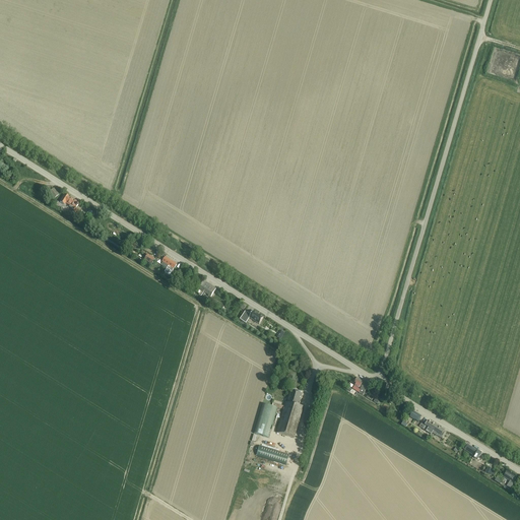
[(54,189),(49,193),(54,199),(59,195),(54,189)]
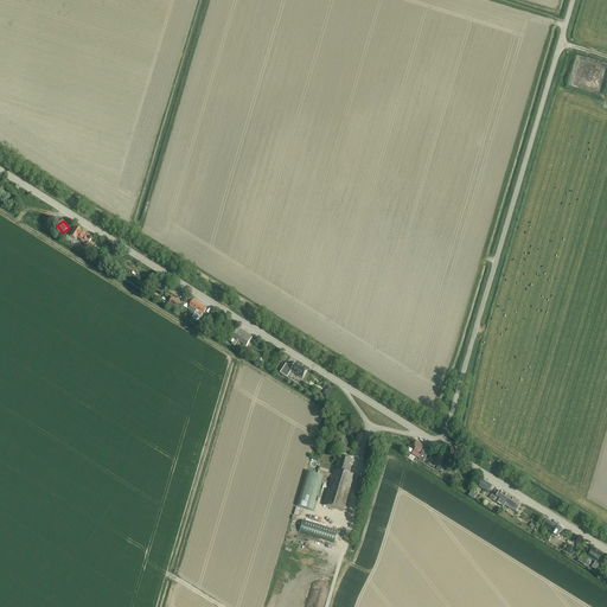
[(87,246),(84,249),(93,253),(96,247),(89,243),(89,242),(91,242),(91,241),(91,238),(93,237),(75,227),(69,237),(76,241),(77,238),(81,241),(81,242),(87,246)]
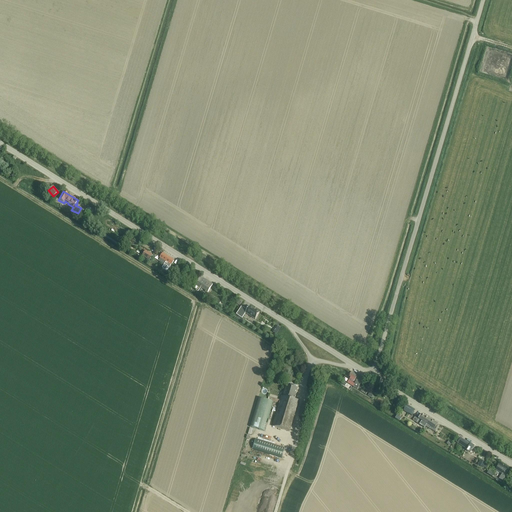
[(143,255),(142,257),(149,261),(153,255),(145,251),(145,252),(144,251),(142,254),(143,255)]
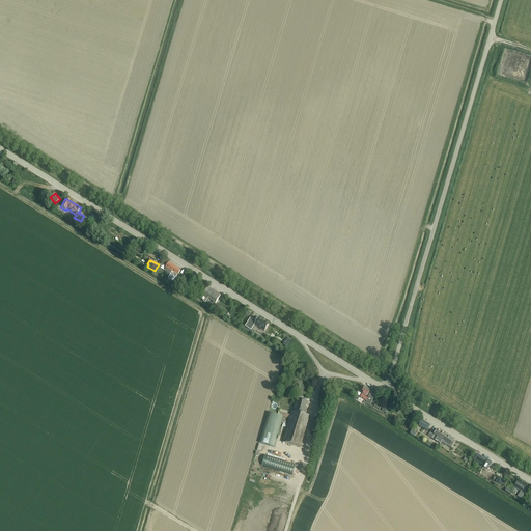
[(166,269),(165,271),(170,275),(168,278),(173,282),(177,275),(180,271),(169,262),(166,268),(166,269)]
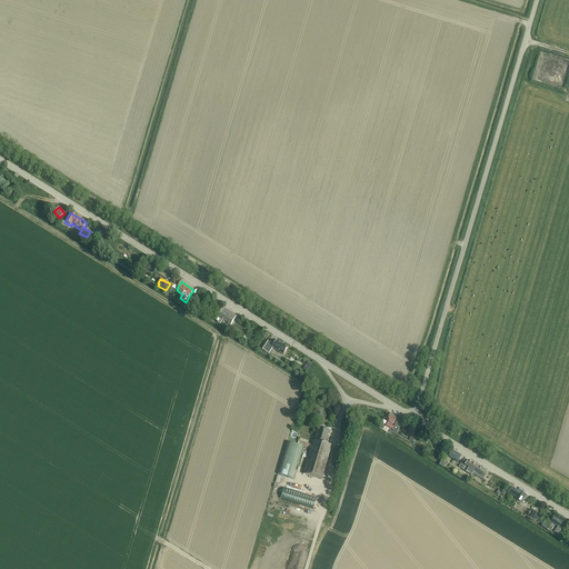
[(223,320),(229,311),(222,307),(215,320),(218,322),(217,322),(218,323),(218,325),(219,325),(220,325),(221,325),(223,320)]
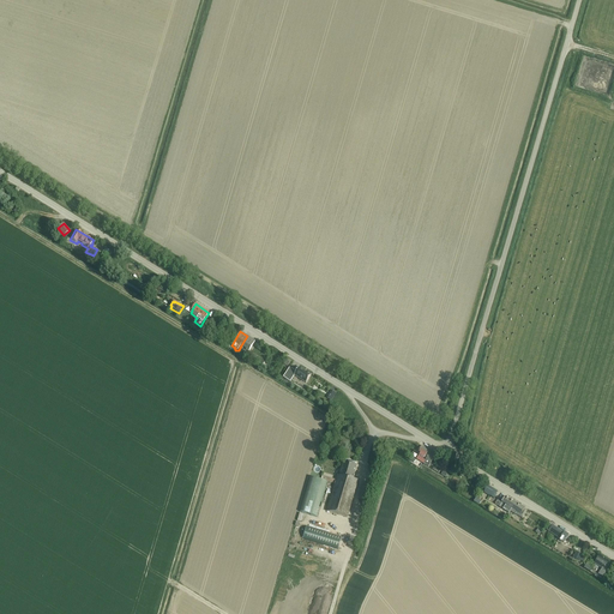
[(247,336),(241,345),(246,349),(246,350),(248,353),(256,341),(247,336)]
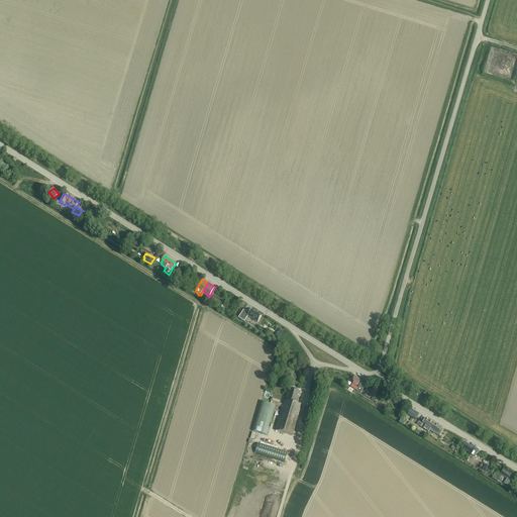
[(244,316),(241,320),(244,322),(246,318),(247,317),(257,323),(262,316),(251,309),(249,313),(248,313),(246,312),(244,316)]
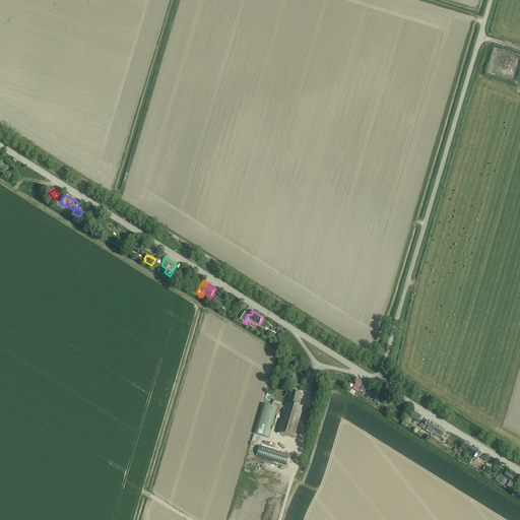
[(355,384),(352,389),(359,393),(361,389),(360,388),(361,387),(364,382),(363,381),(358,378),(354,383),(355,384)]
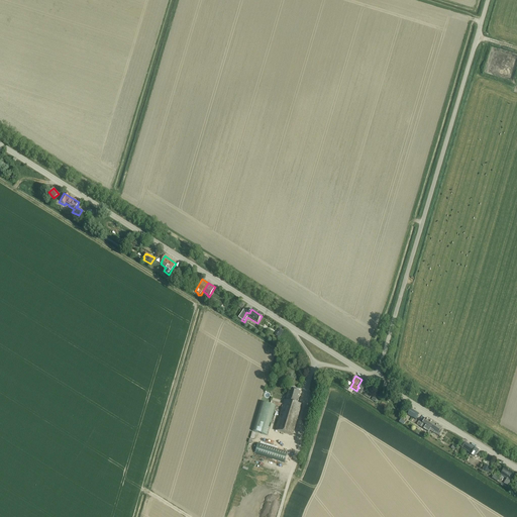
[(358,387),(356,391),(360,394),(363,392),(366,394),(365,396),(370,399),(372,395),(367,392),(364,390),(368,383),(362,380),(358,385),(357,386),(358,387)]
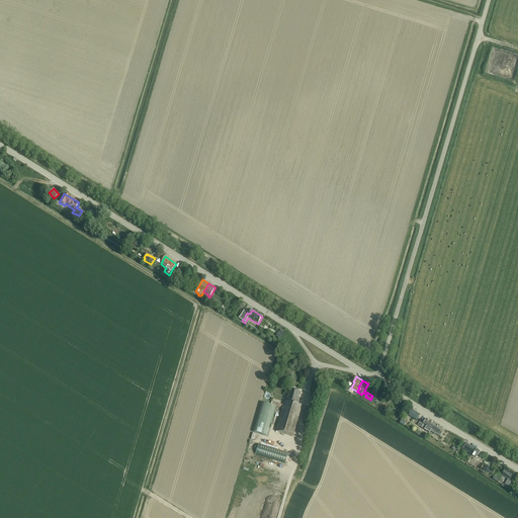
[(275,432),(293,437),(303,407),(297,406),(301,394),(290,390),(287,402),(284,402),(283,406),(272,402),(271,406),(282,409),(275,432)]
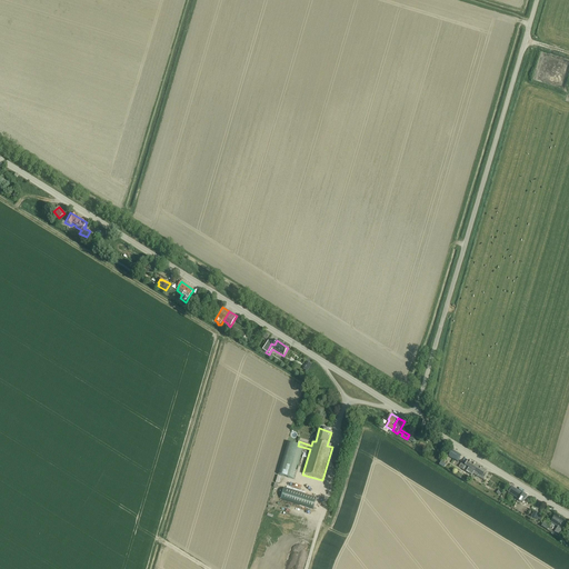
[(303,448),(288,442),(278,475),(293,480),(295,477),(296,478),(298,472),(296,471),(303,448)]
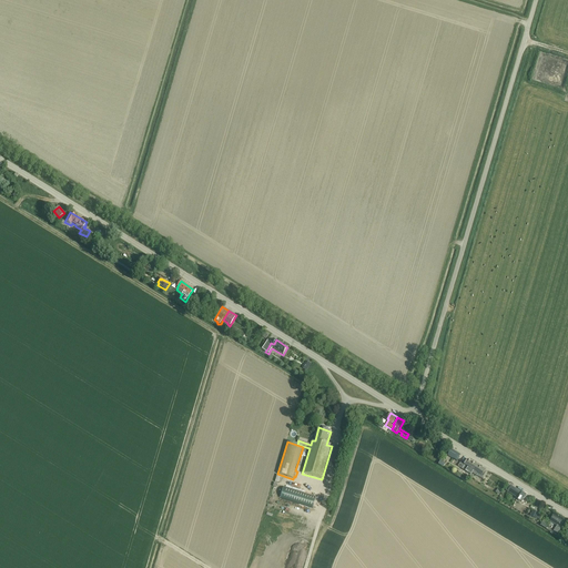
[(332,463),(338,464),(343,449),(336,447),(332,463)]
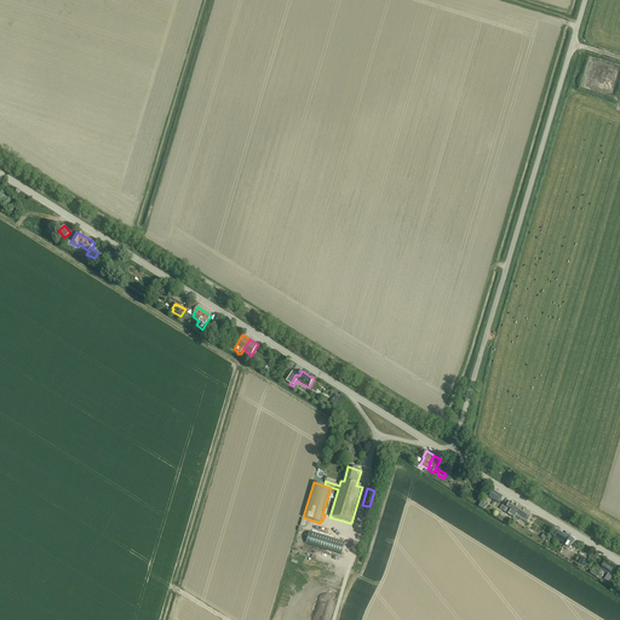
[(499,504),(503,497),(493,492),(489,498),(499,504)]
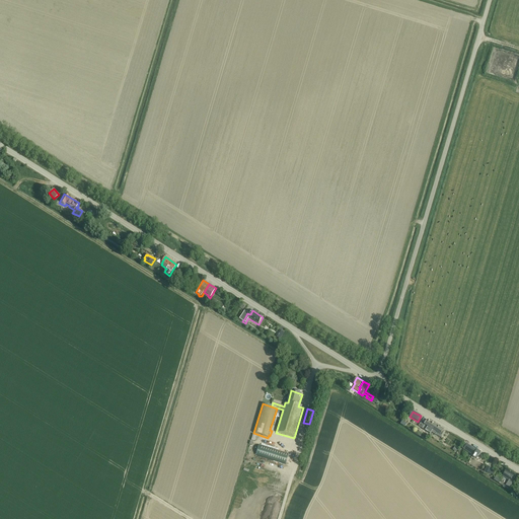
[(419,427),(423,429),(422,429),(430,434),(436,425),(429,421),(429,422),(427,421),(425,425),(421,423),(419,427)]
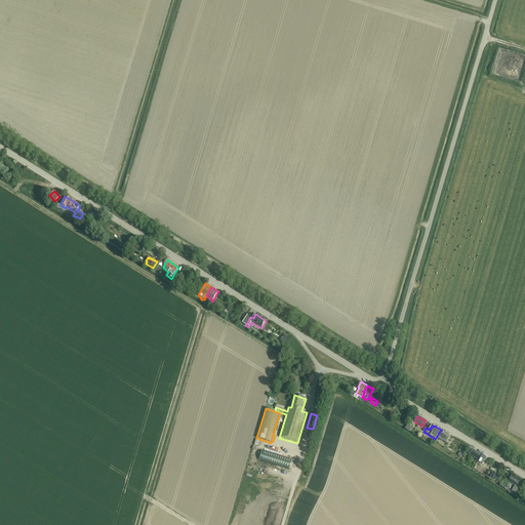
[(441,430),(435,439),(436,439),(437,438),(446,444),(451,437),(448,435),(441,430)]
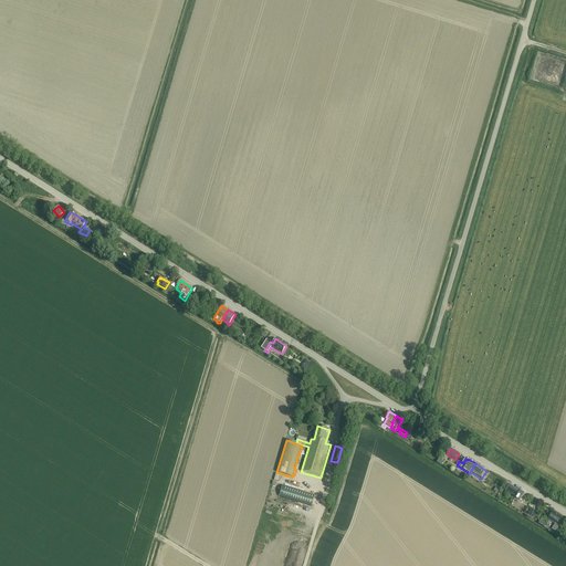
[(503,489),(505,491),(516,498),(521,491),(510,484),(506,483),(503,489)]
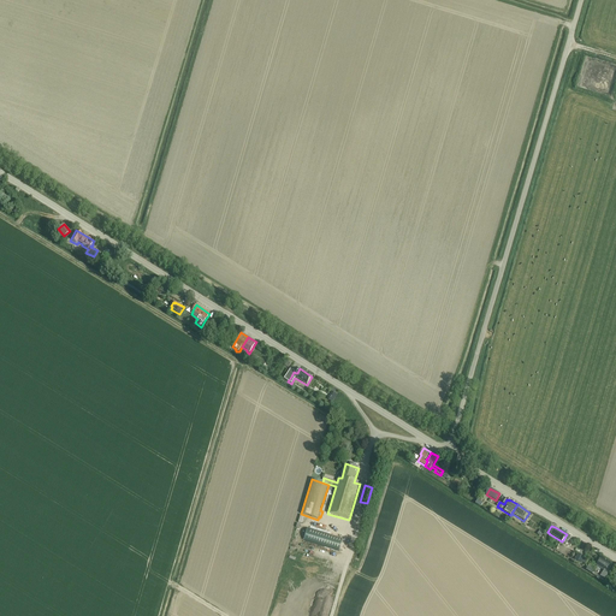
[(339,551),(343,539),(309,528),(306,542),(339,551)]
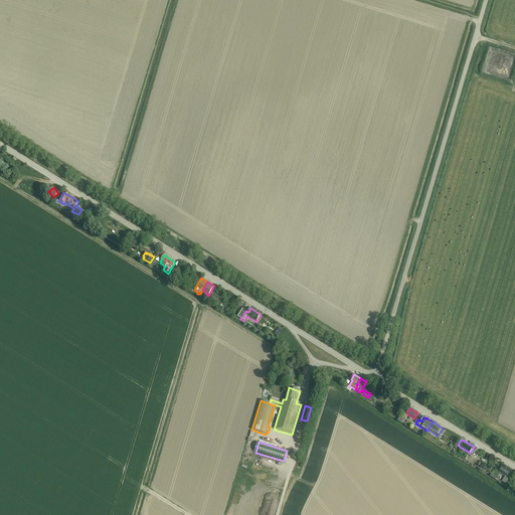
[(505,477),(502,482),(505,484),(510,477),(508,475),(511,471),(503,466),(499,473),(500,474),(505,477)]
